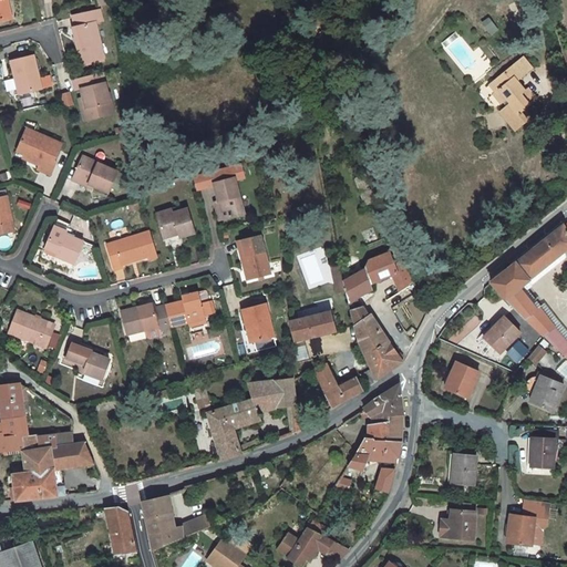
[(103,20),(101,9),(73,16),(75,27),(73,28),(82,63),(104,58),(96,22),(103,20)]
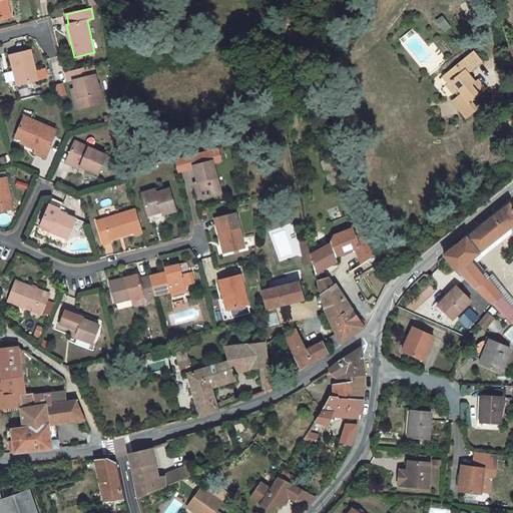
[(17,85),(38,80),(31,50),(10,55),(14,71),(17,85)]
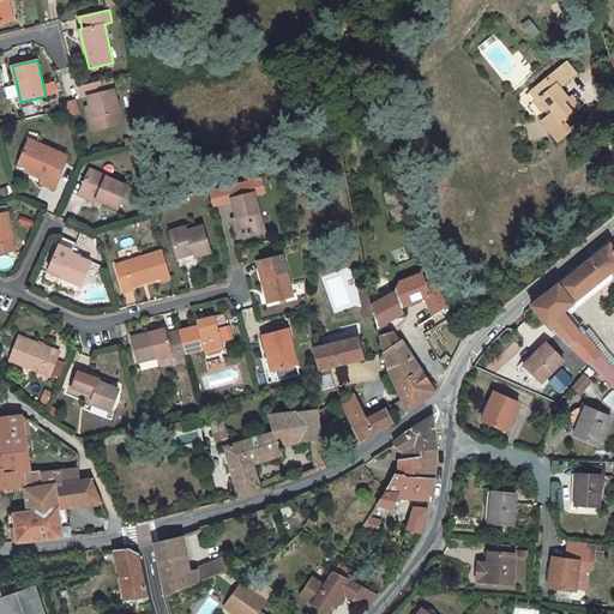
[(577,74),(566,62),(560,67),(570,80),(577,74)]
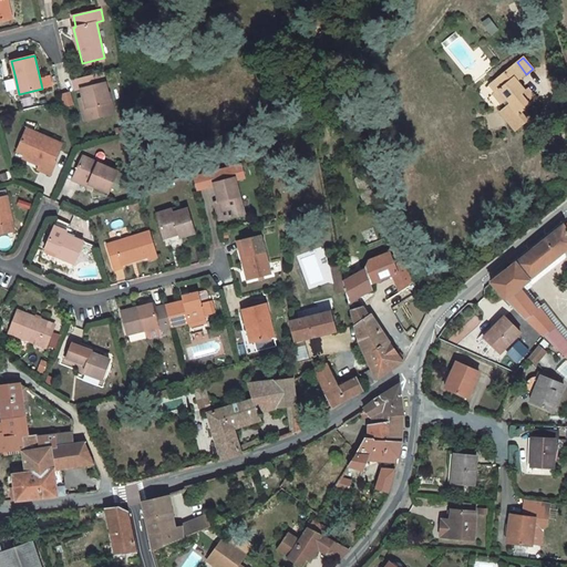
[(493,81),(500,89),(496,91),(494,93),(502,103),(503,102),(508,99),(511,102),(506,106),(501,111),(516,131),(528,121),(521,112),(537,99),(528,89),(525,91),(517,81),(526,74),(517,62),(493,81)]
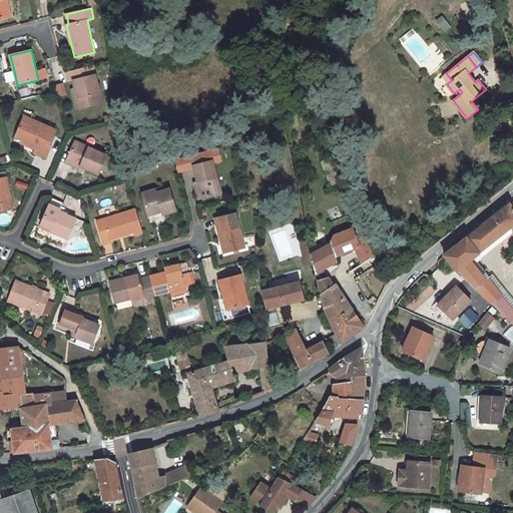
[(94,65),(66,72),(69,82),(74,80),(80,109),(104,103),(101,92),(100,92),(94,65)]
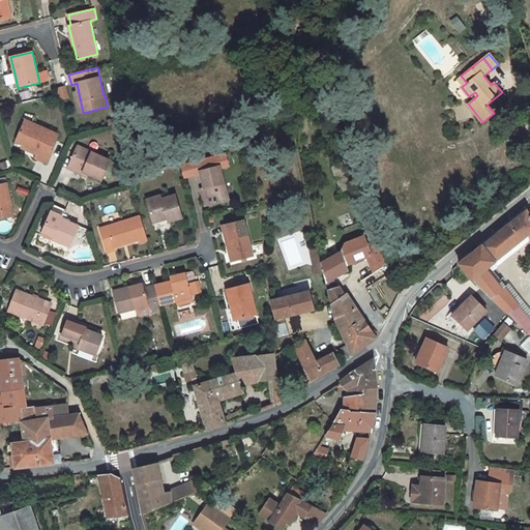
[(459,78),(464,85),(467,83),(461,76),(459,78)]
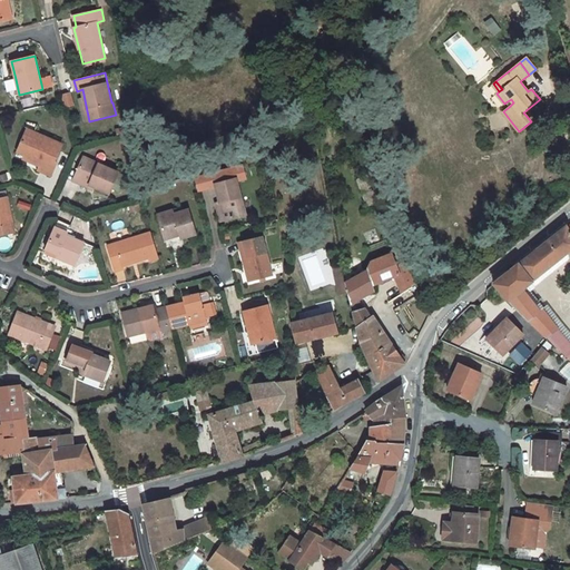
[(86,123),(89,121),(84,98),(80,99),(86,123)]
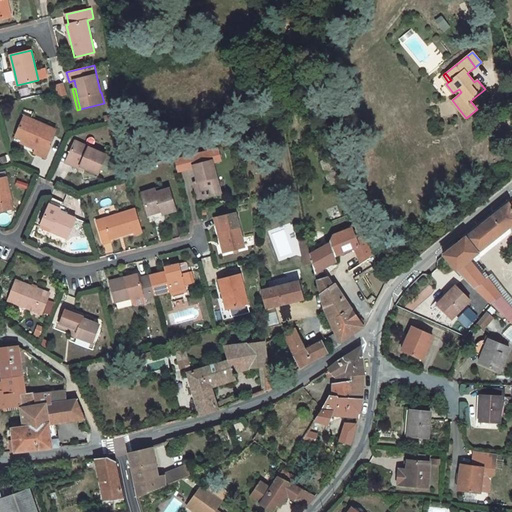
[(118,120),(117,115),(105,118),(106,123),(118,120)]
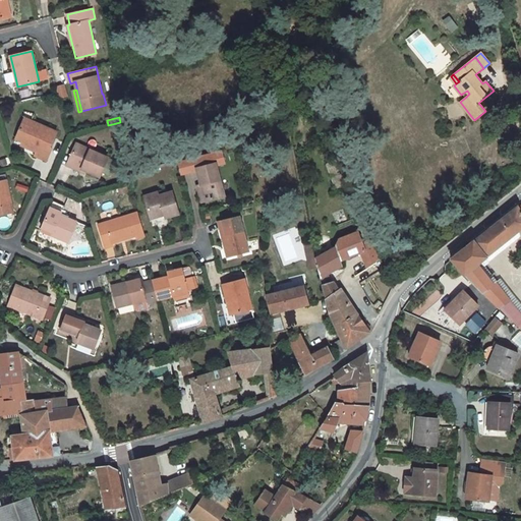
[(50,148),(57,132),(32,121),(30,126),(22,123),(16,138),(22,141),(21,145),(37,152),(35,156),(47,161),(52,149),(50,148)]
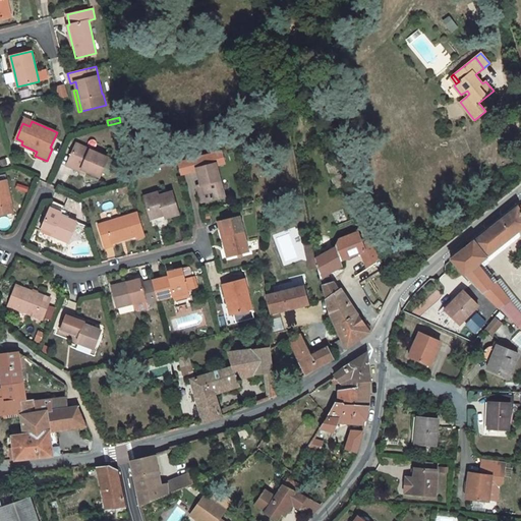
[(67,165),(74,168),(75,166),(85,170),(100,177),(103,170),(105,164),(108,158),(77,143),(67,165)]
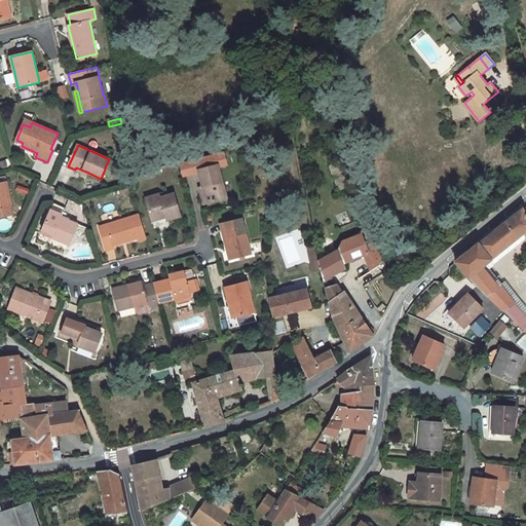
[(227,198),(218,164),(199,170),(203,187),(208,203),(227,198)]
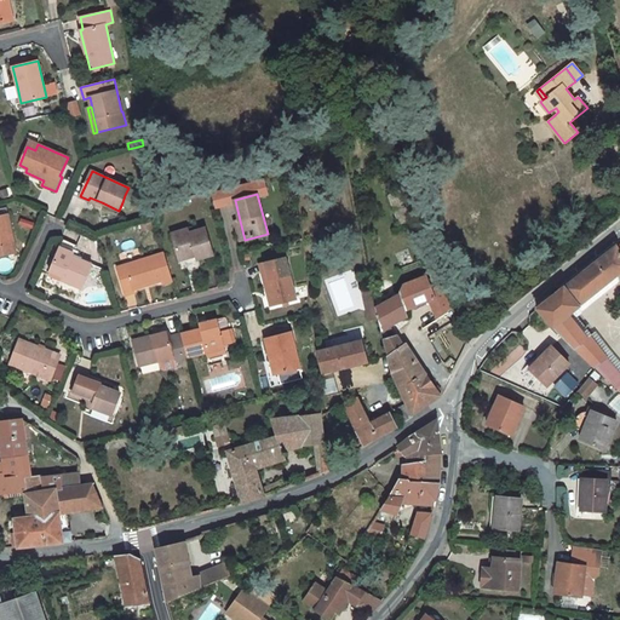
[(0,256),(17,253),(9,213),(1,214),(0,214),(0,256)]
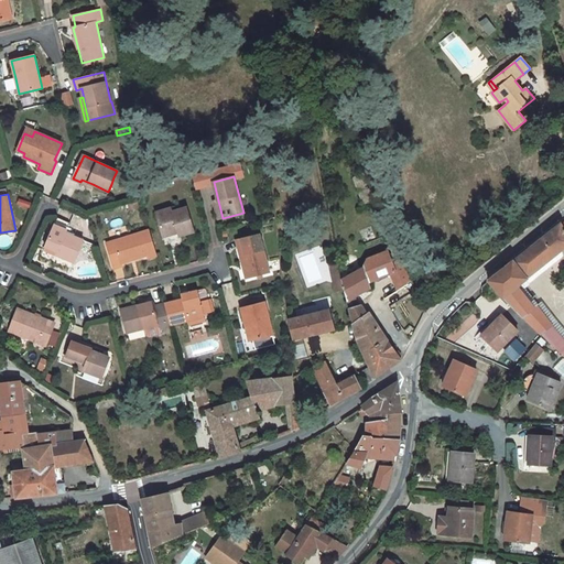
[(223,218),(218,201),(214,202),(218,219),(223,218)]
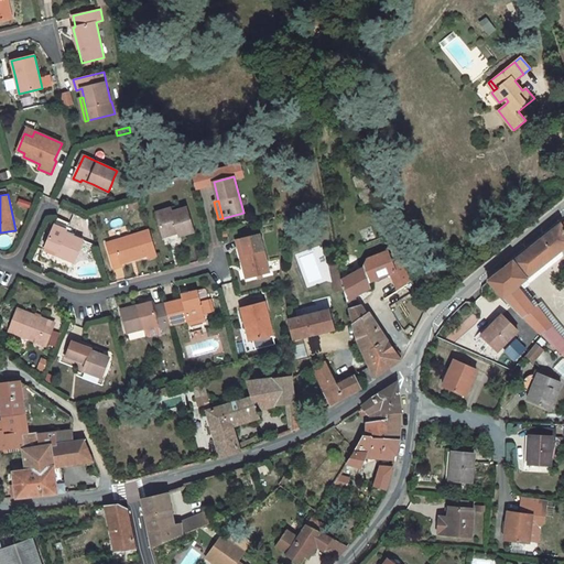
[(172,212),(171,207),(170,208),(161,210),(155,213),(163,237),(179,232),(180,236),(194,231),(186,207),(172,212)]
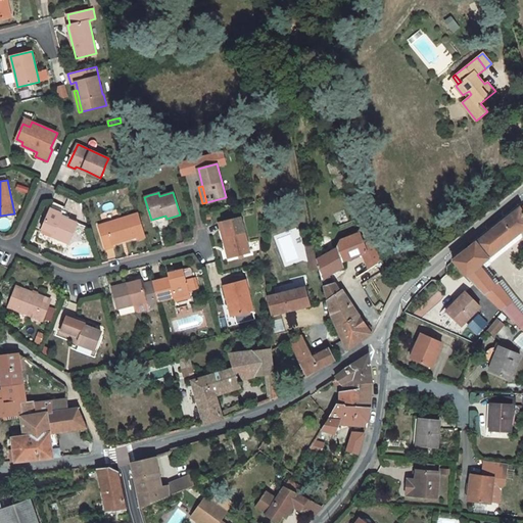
[(520,206),(475,243),(487,258),(522,230),(522,206),(522,208),(520,206)]
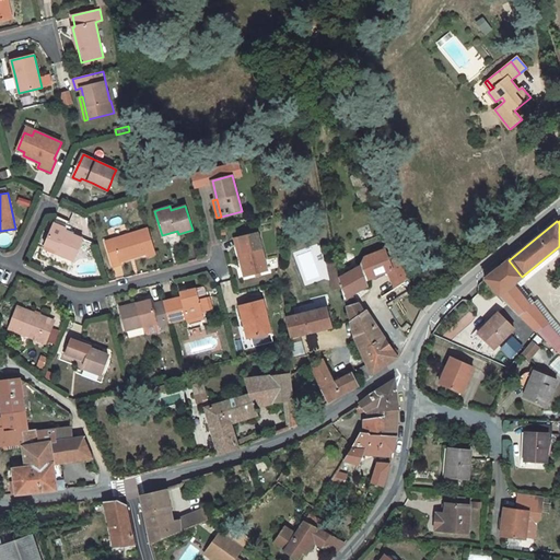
[(55,253),(73,260),(77,253),(82,238),(65,231),(67,229),(54,223),(45,244),(56,249),(55,253)]
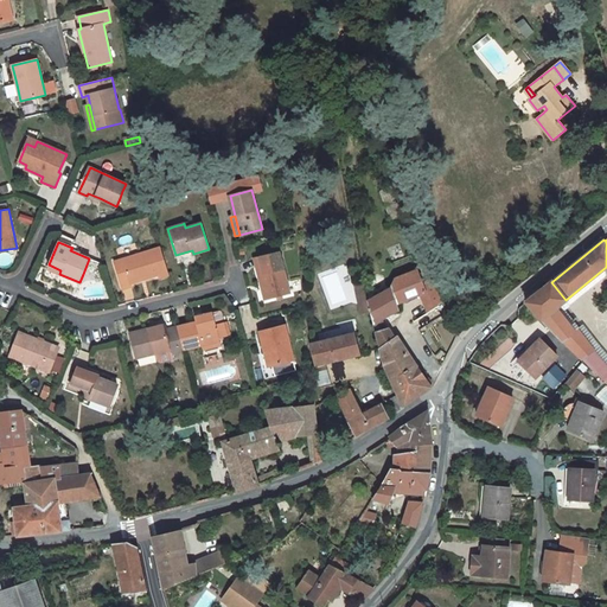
[(170,274),(161,248),(115,262),(123,289),(132,286),(131,283),(159,275),(160,278),(170,274)]
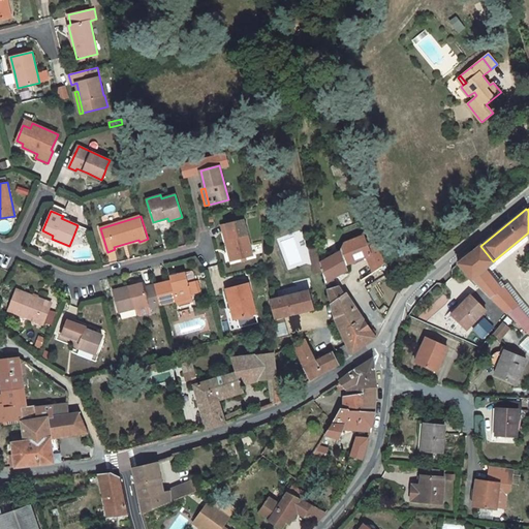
[(246,256),(252,255),(244,219),(222,224),(231,260),(242,257),(246,256)]
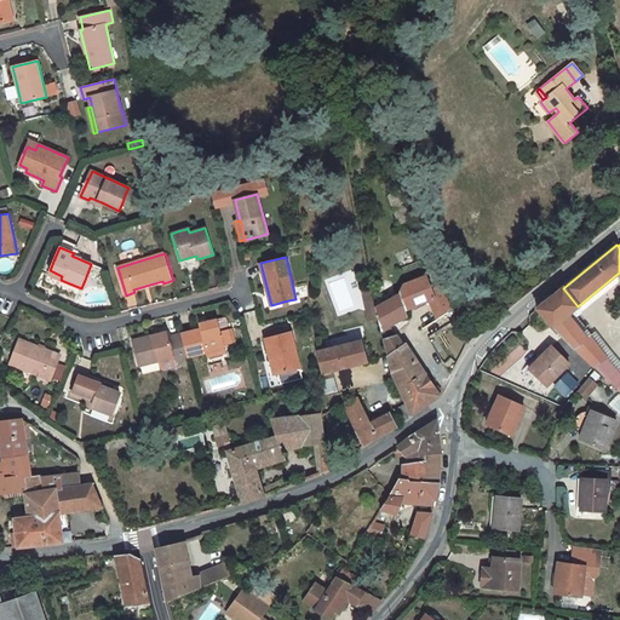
[(104,269),(91,264),(85,280),(97,285),(104,269)]
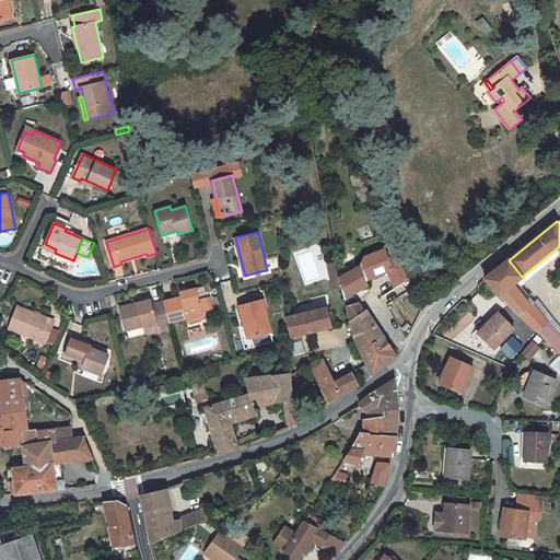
[(388,270),(395,288),(408,279),(399,257),(389,261),(385,249),(364,257),(361,266),(339,278),(345,298),(351,294),(368,284),(366,279),(388,270)]
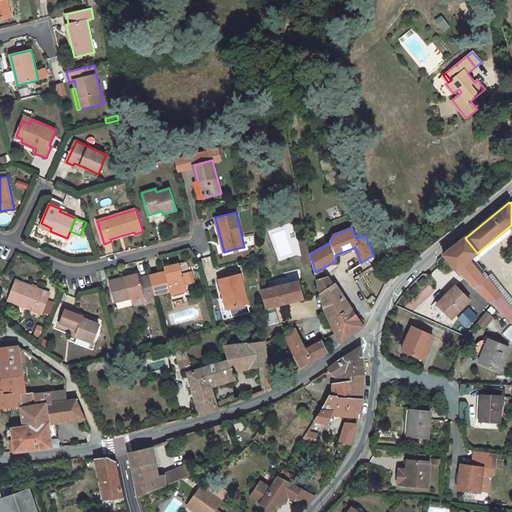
[(305,238),(298,240),(302,256),(304,255),(304,253),(308,252),(305,238)]
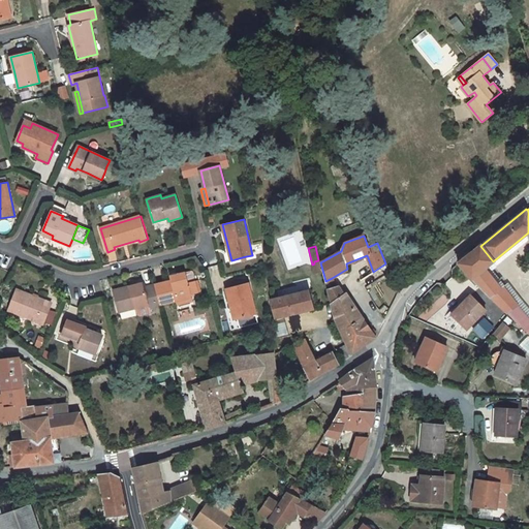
[(480,246),(471,253),(485,269),(493,261),(480,246)]
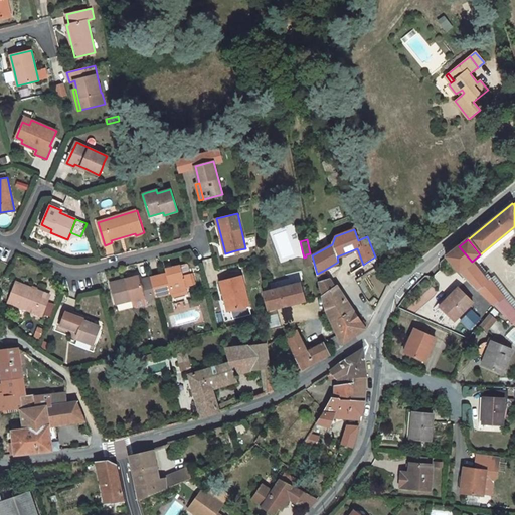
[(459,246),(447,256),(460,272),(477,289),(494,305),(495,307),(512,323),(514,325),(514,310),(505,299),(491,280),(489,279),(487,280),(481,273),(480,273),(472,262),(459,246)]
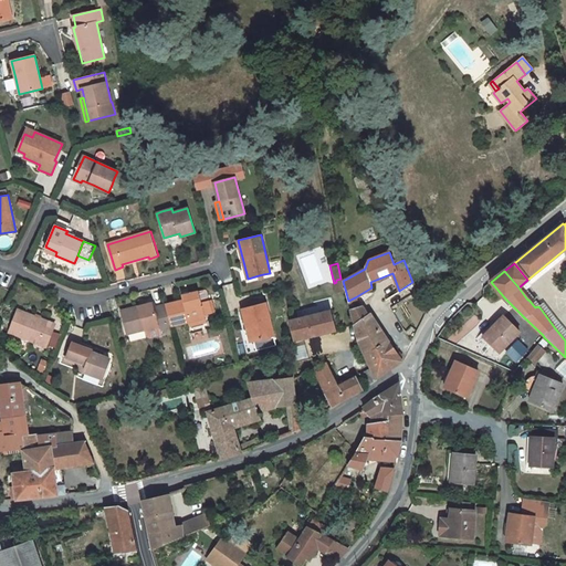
[(336,282),(334,283),(336,291),(343,289),(341,279),(336,280),(336,282)]
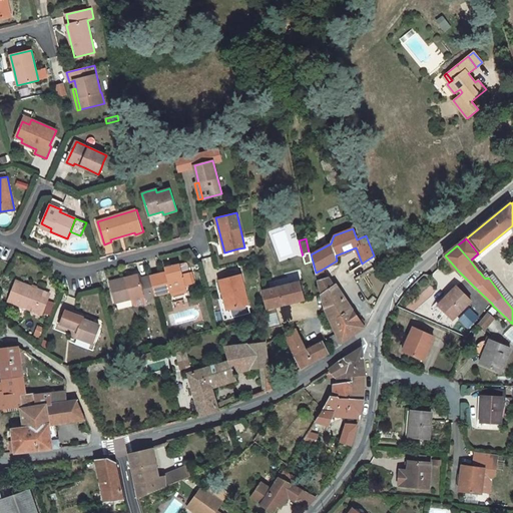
[(368,260),(351,271),(355,279),(366,272),(365,270),(372,265),(368,260)]
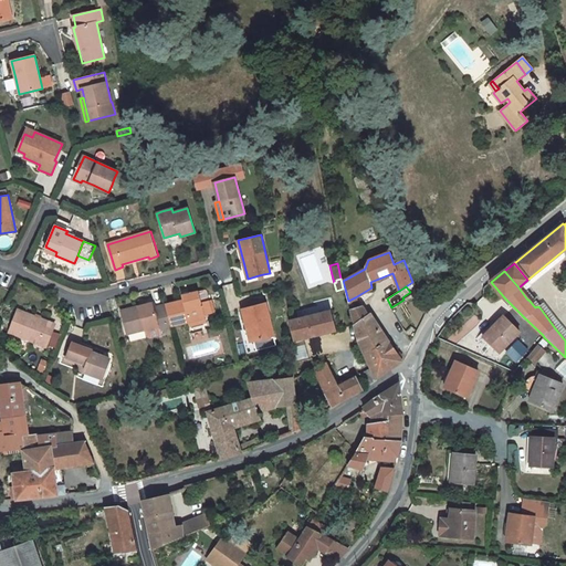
[(189,322),(205,317),(205,314),(212,312),(209,301),(201,303),(198,291),(182,295),(184,300),(165,304),(171,326),(189,322)]
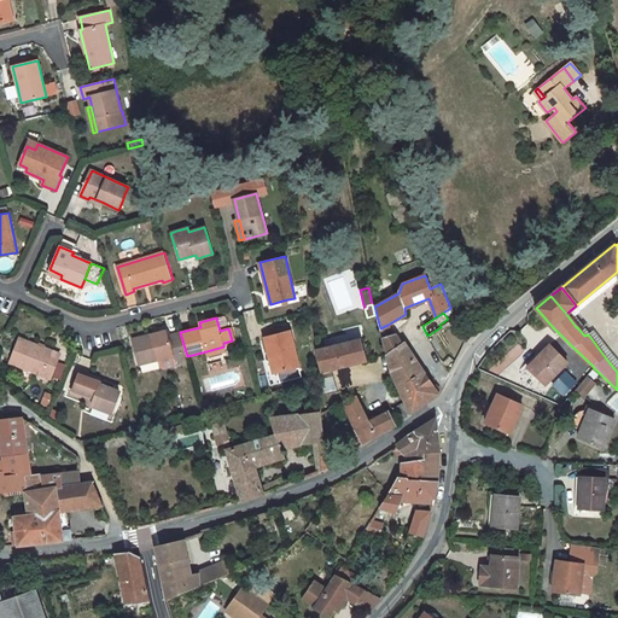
[(401,344),(395,333),(392,334),(390,331),(388,325),(380,328),(388,355),(391,372),(395,378),(397,385),(423,371),(404,342),(401,344)]
